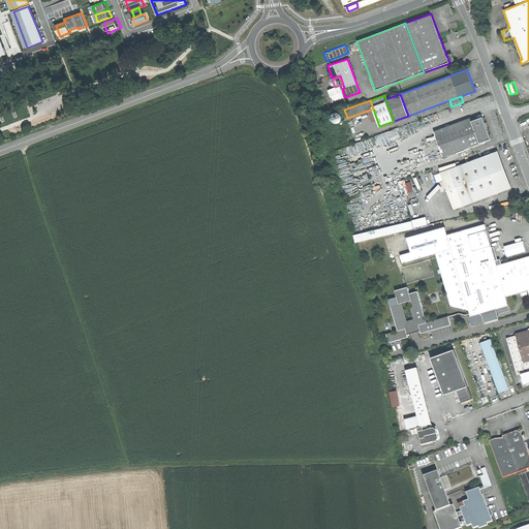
[(340,121),(342,119),(342,115),(340,113),(336,113),(334,115),(334,119),(336,121),(340,121)]
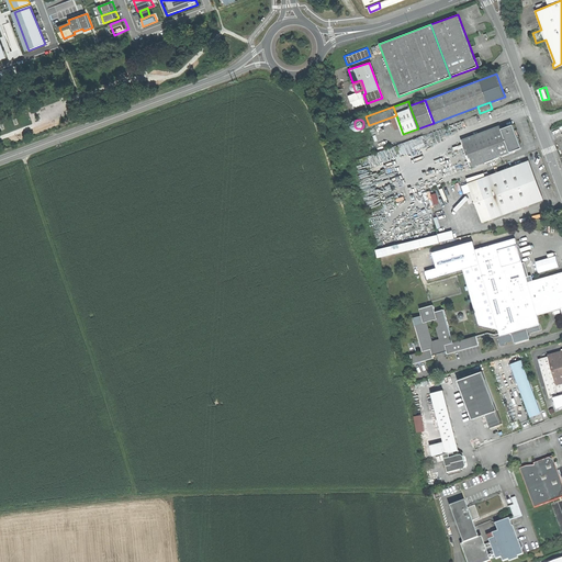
[(513,123),(494,131),(503,153),(523,146),(517,133),(513,123)]
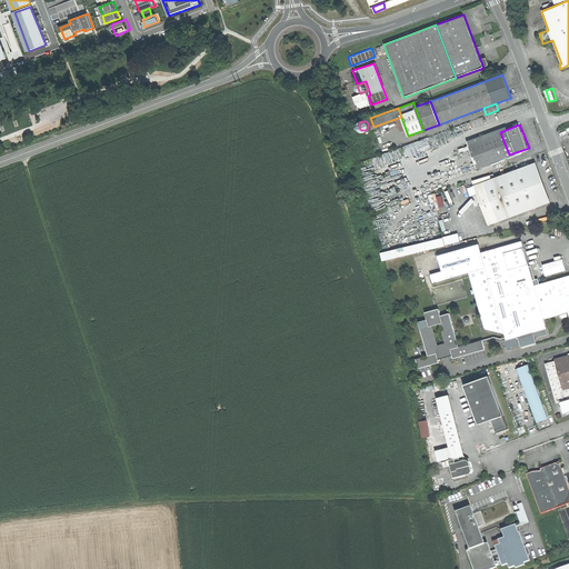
[(469,145),(478,168),(509,155),(500,132),(469,145)]
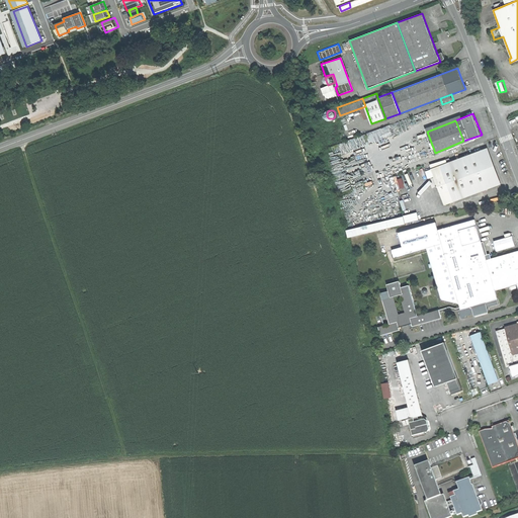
[(486,147),(444,163),(457,199),(500,183),(493,164),(486,147)]
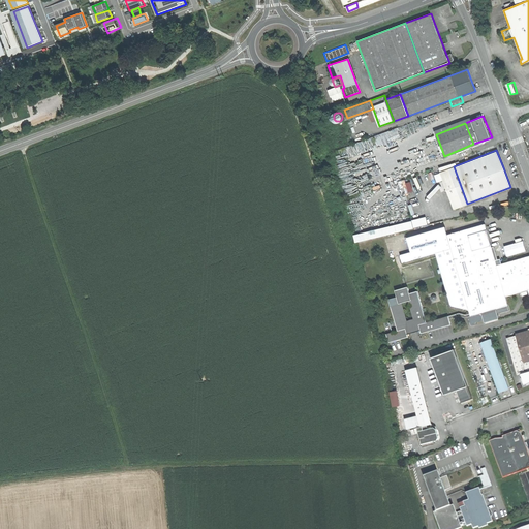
[(407,191),(414,190),(413,181),(406,182),(407,191)]
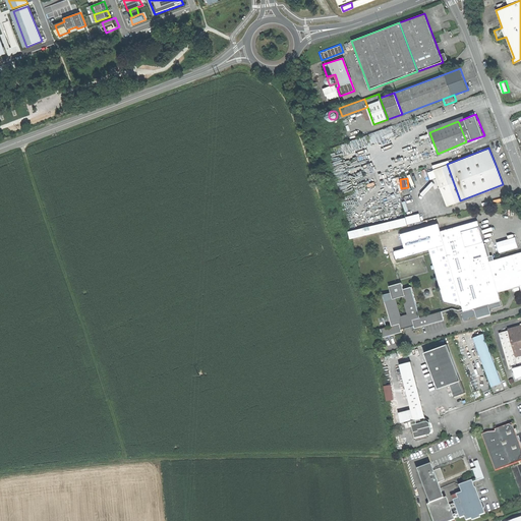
[(352,238),(423,221),(422,214),(350,230),(352,238)]
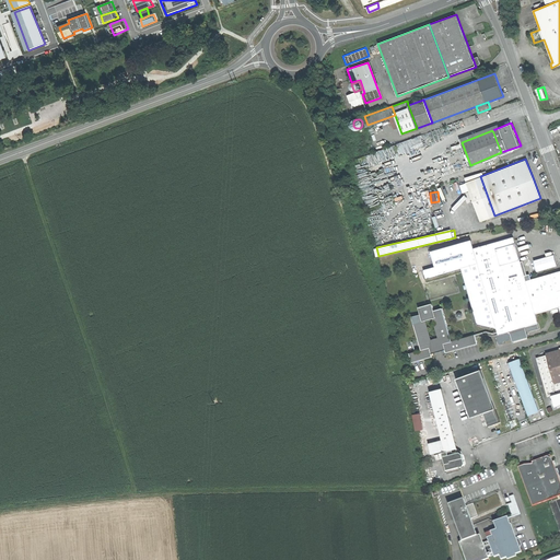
[(526,279),(514,236),(475,247),(497,326),(499,333),(538,322),(536,313),(559,306),(559,305),(559,295),(559,296),(558,290),(553,272),(526,279)]
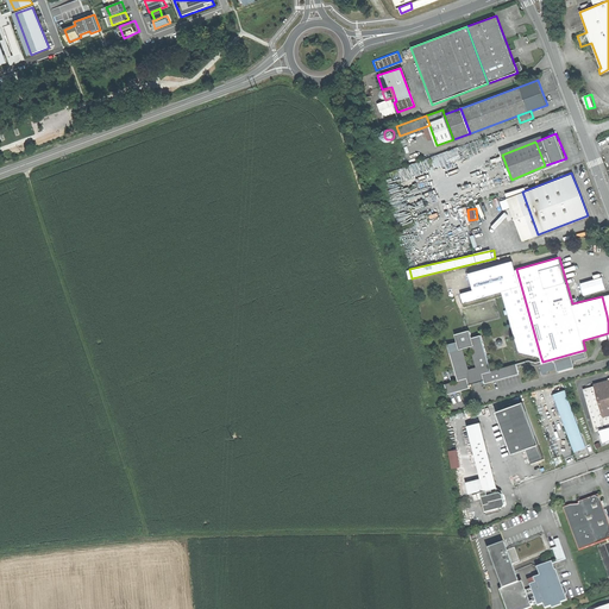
[(519,350),(540,355),(516,269),(514,259),(470,271),(475,289),(462,293),(464,301),(502,290),(519,350)]
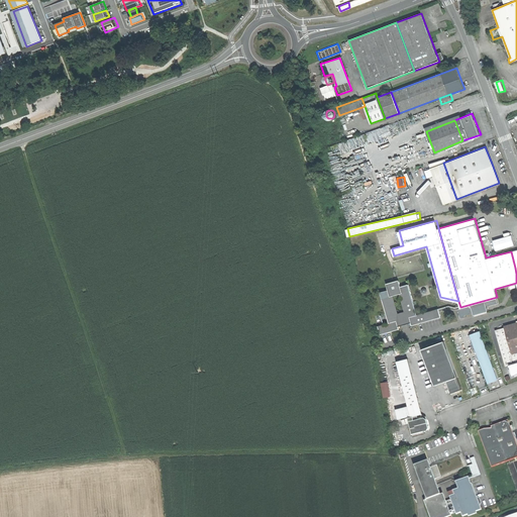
[(379,325),(381,333),(400,328),(399,324),(400,321),(404,320),(409,319),(411,320),(413,324),(442,316),(439,307),(418,314),(409,283),(401,286),(399,279),(386,283),(388,289),(380,291),(389,322),(379,325)]
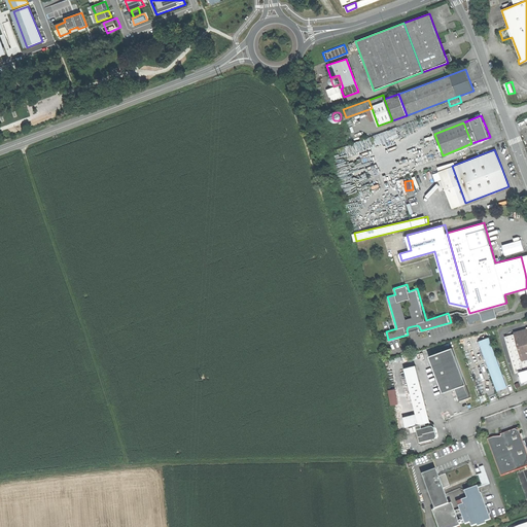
[(526,328),(515,332),(515,334),(523,361),(526,359),(526,328)]
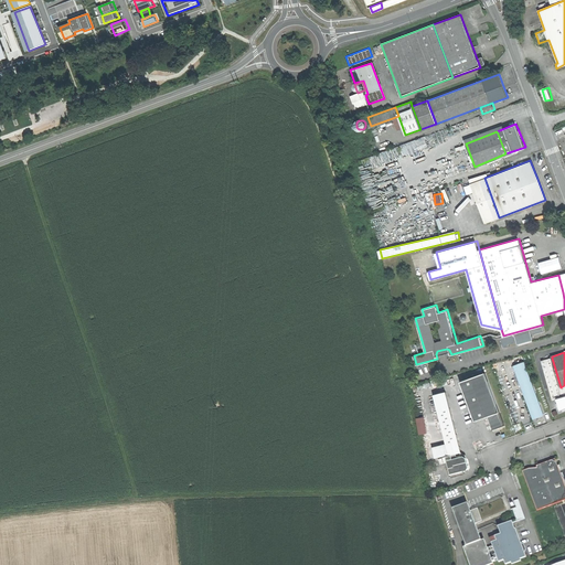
[(564,396),(564,385),(561,387),(552,358),(543,361),(554,400),(564,396)]
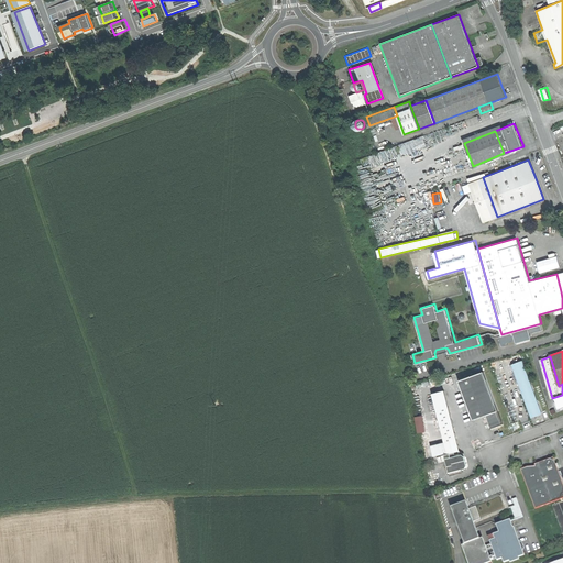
[(525,361),(512,365),(531,416),(538,414),(543,411),(525,361)]
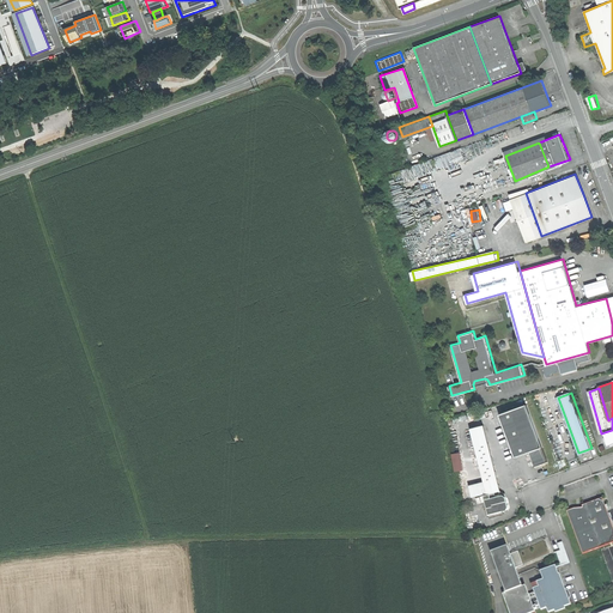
[(501,414),(516,457),(530,451),(535,467),(542,465),(548,462),(528,405),(501,414)]
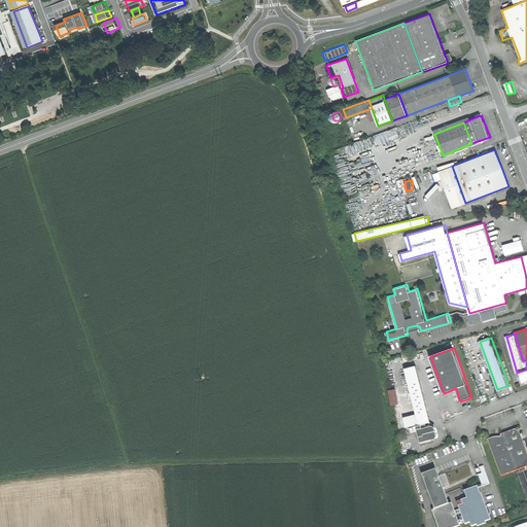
[(420,380),(409,383),(419,424),(416,425),(420,442),(437,437),(438,434),(435,425),(433,424),(427,426),(426,422),(430,421),(420,380)]
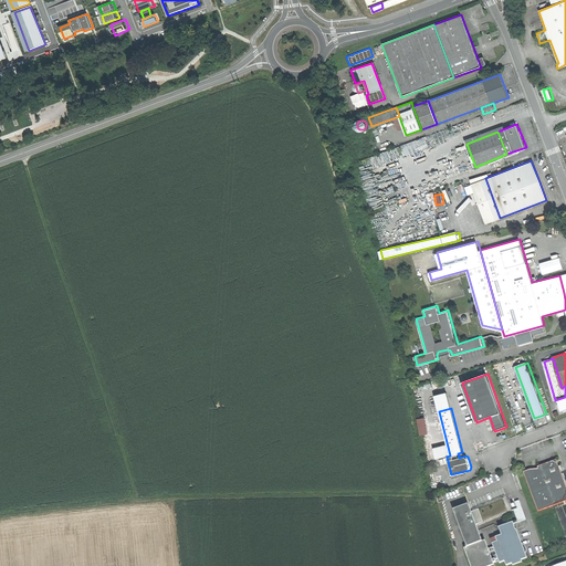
[(421,435),(429,435),(428,417),(419,418),(421,435)]
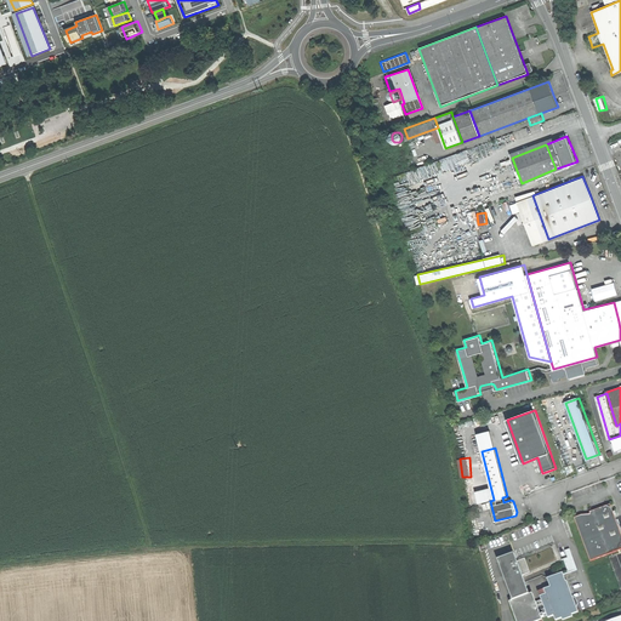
[(620,530),(611,503),(590,512),(591,514),(587,514),(582,514),(575,518),(591,562),(620,550),(620,530)]
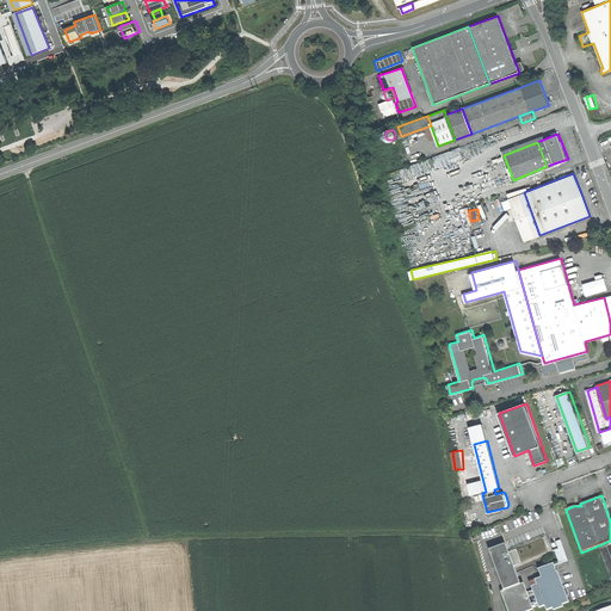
[(510,548),(518,566),(554,550),(547,532),(510,548)]
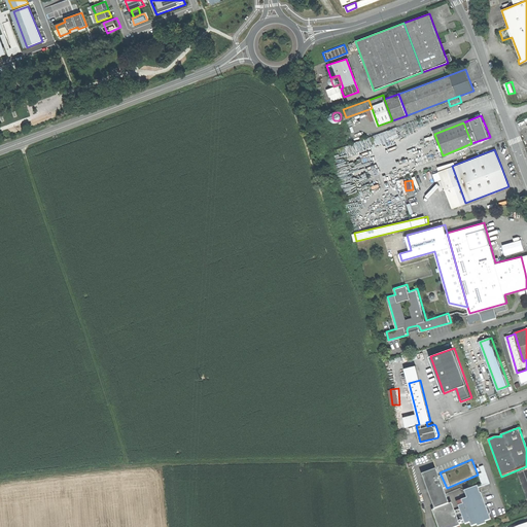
[(480,466),(483,471),(485,477),(483,478),(487,484),(492,482),(484,464),(480,466)]
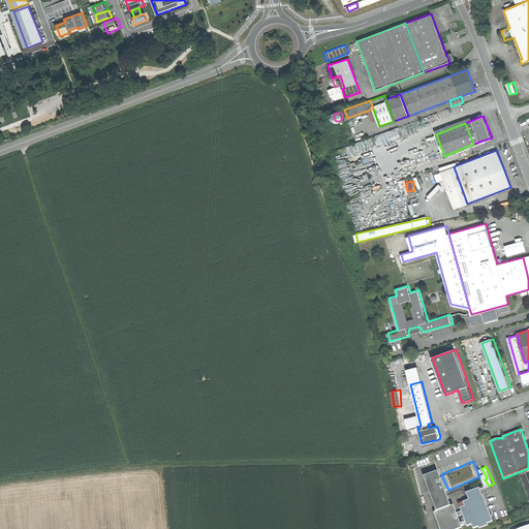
[(425,476),(433,496),(446,490),(438,471),(425,476)]
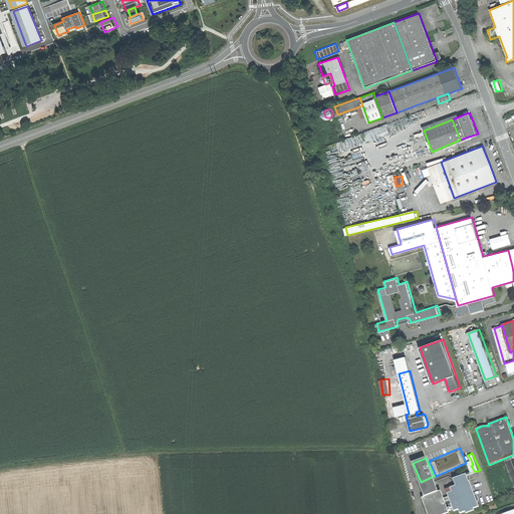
[(449,493),(450,496),(455,509),(456,511),(461,509),(463,513),(469,510),(475,507),(481,505),(479,500),(476,492),(469,475),(468,472),(461,475),(454,478),(457,485),(452,487),(454,491),(449,493)]
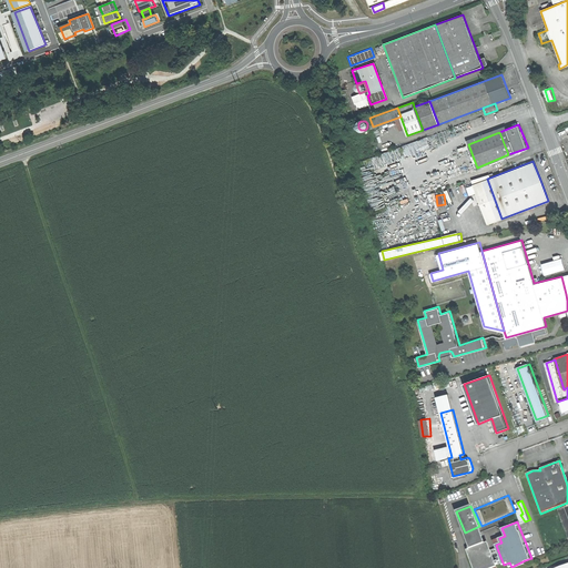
[(486,543),(479,526),(465,533),(472,549),(486,543)]
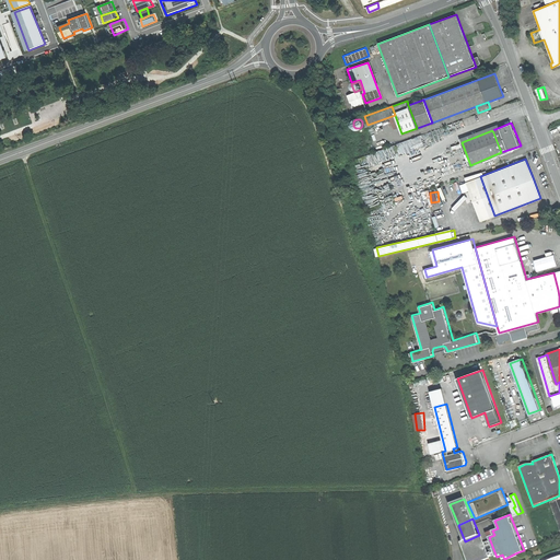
[(482,534),(479,535),(465,541),(462,543),(468,559),(486,559),(488,559),(492,558),(491,556),(496,555),(490,540),(485,541),(482,534)]
